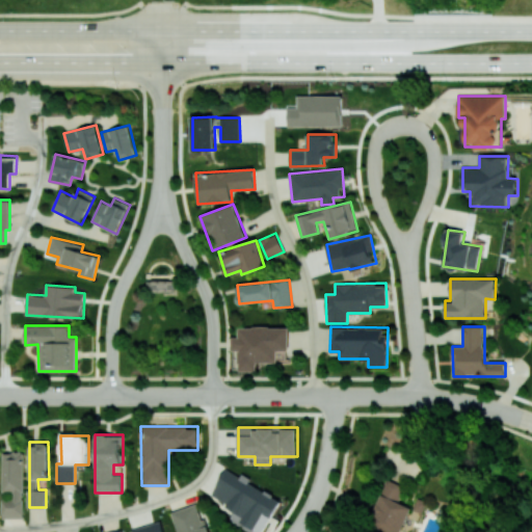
[(24,451),(1,452),(2,490),(14,490),(14,500),(2,500),(2,519),(24,517),(24,451)]
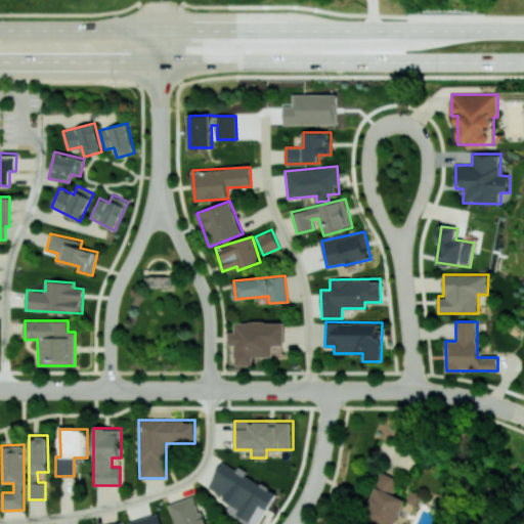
[(208,489),(231,501),(225,513),(248,523),(259,523),(276,490),(236,470),(236,469),(222,461),(208,489)]
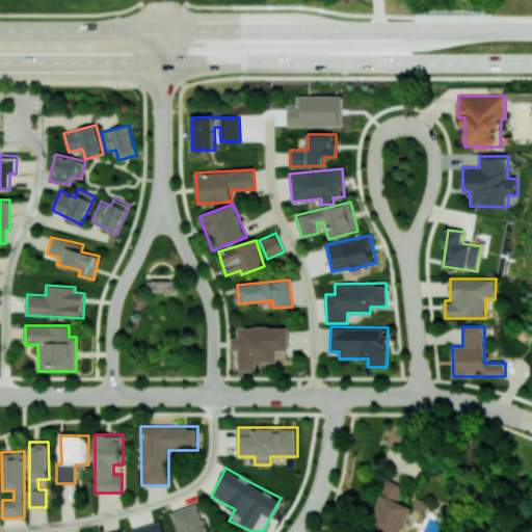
[(366,529),(372,531),(402,531),(401,531),(406,517),(416,521),(424,502),(417,499),(413,508),(398,502),(404,486),(386,478),(366,529)]
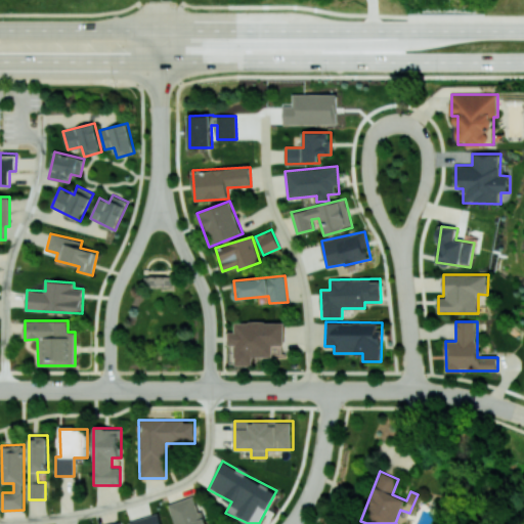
[(169,503),(173,523),(205,523),(199,495),(169,503)]
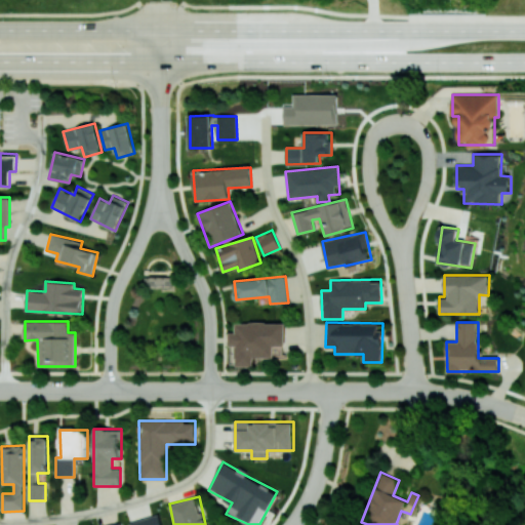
[(129,522),(129,524),(161,524),(159,514),(129,522)]
